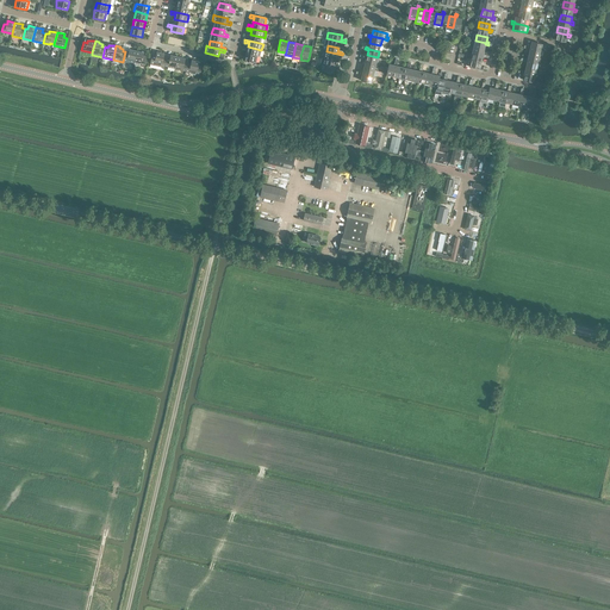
[(484,54),(484,49),(473,47),(472,53),(483,56),(483,57),(486,57),(486,55),(484,54)]
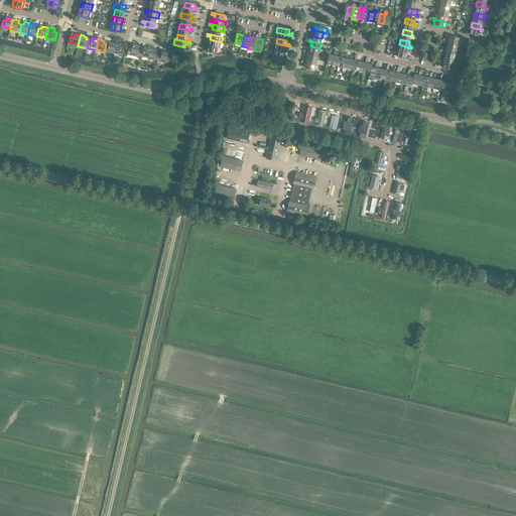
[(457,48),(458,42),(448,40),(448,39),(446,39),(445,41),(448,41),(447,45),(457,48)]
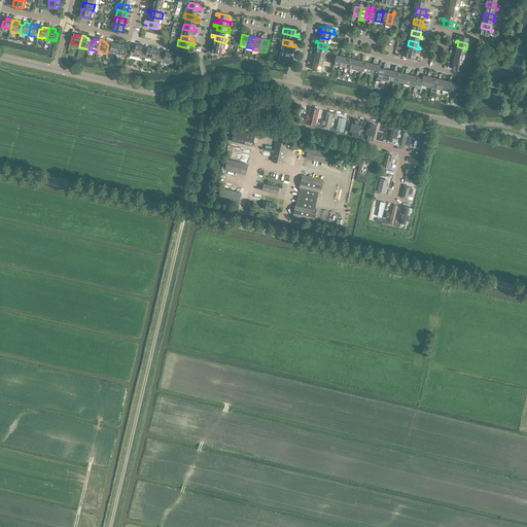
[(115,56),(118,44),(114,43),(111,43),(111,45),(108,44),(106,54),(115,56)]
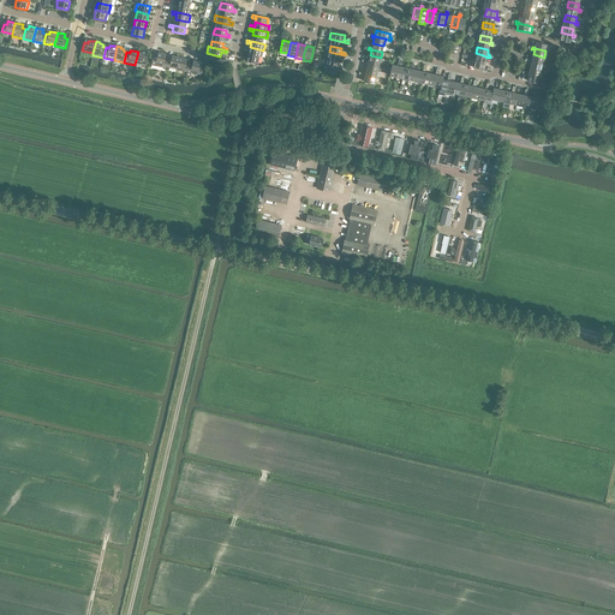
[(142,52),(138,52),(135,65),(145,67),(148,58),(144,57),(145,54),(142,53),(142,52)]
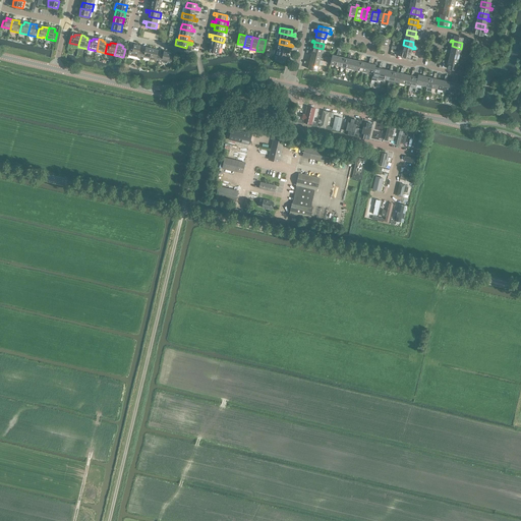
[(140,58),(140,56),(142,49),(139,49),(140,47),(137,46),(137,45),(134,44),(133,47),(130,47),(128,55),(140,58)]
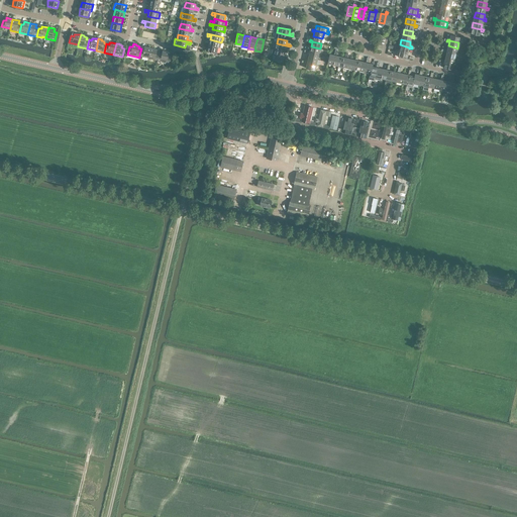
[(217,53),(218,47),(204,44),(204,46),(207,47),(207,45),(208,46),(207,50),(217,53)]
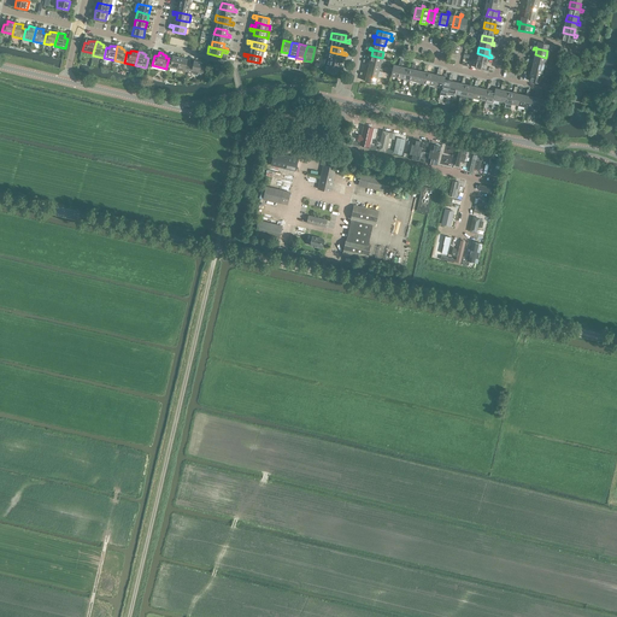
[(177,69),(180,58),(176,57),(172,57),(172,59),(169,58),(166,66),(177,69)]
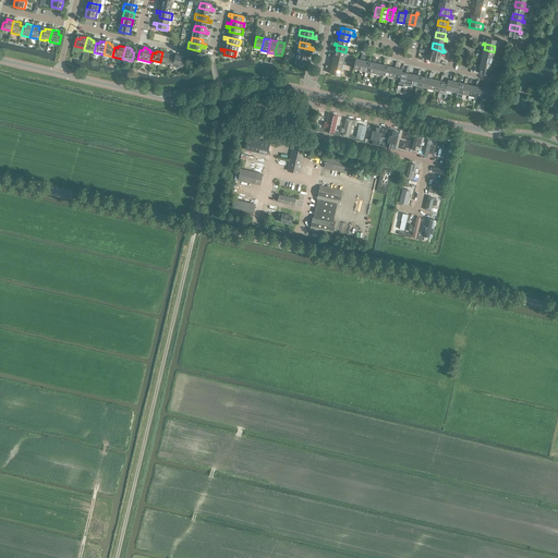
[(167,52),(162,52),(160,62),(170,64),(172,57),(169,57),(169,55),(167,53),(167,52)]
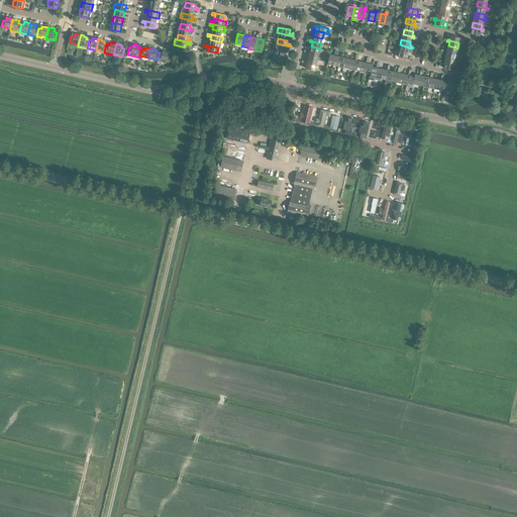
[(285,52),(275,48),(273,48),(272,54),(274,55),(288,58),(288,56),(288,55),(285,55),(285,56),(284,56),(285,52)]
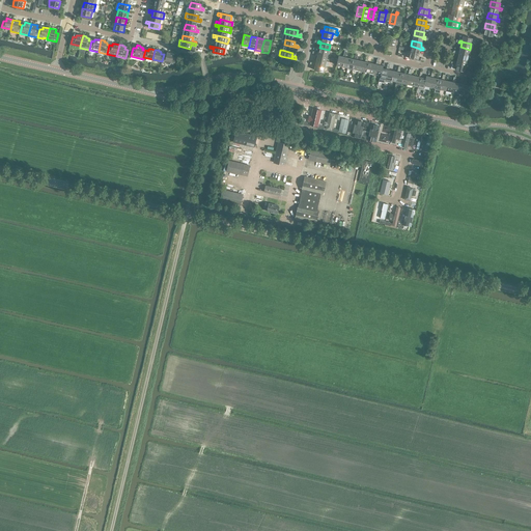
[(467,60),(469,55),(459,53),(459,52),(456,51),(456,53),(458,54),(457,58),(467,60)]
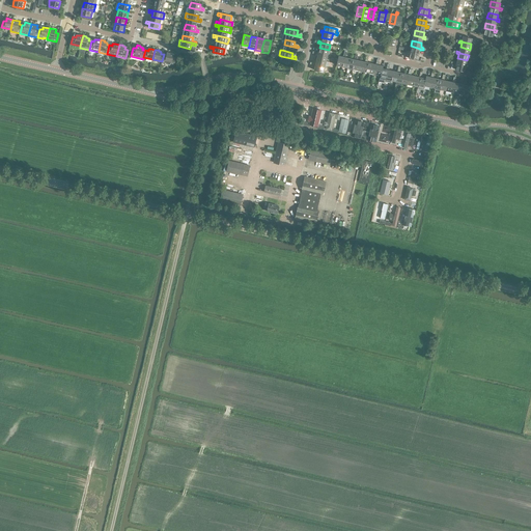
[(326,61),(328,55),(317,53),(318,52),(315,52),(315,54),(317,54),(316,59),(326,61)]
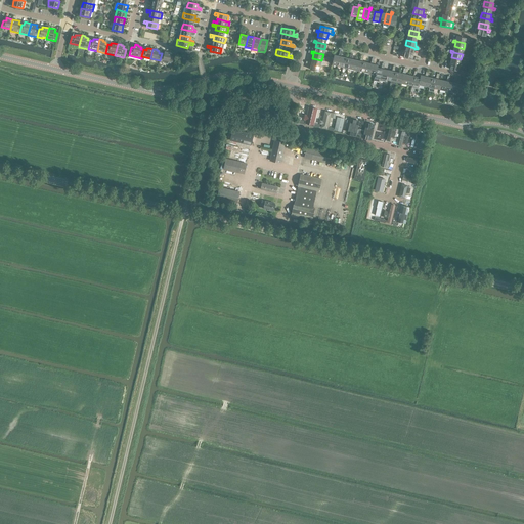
[(162,53),(160,60),(160,62),(172,66),(174,56),(171,56),(171,53),(168,52),(167,53),(165,52),(164,54),(162,53)]
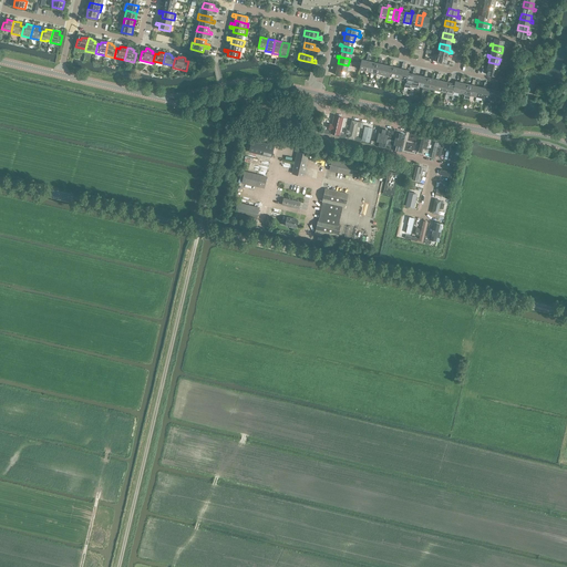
[(368,61),(369,61),(370,59),(368,58),(367,61),(362,60),(359,70),(366,71),(368,61)]
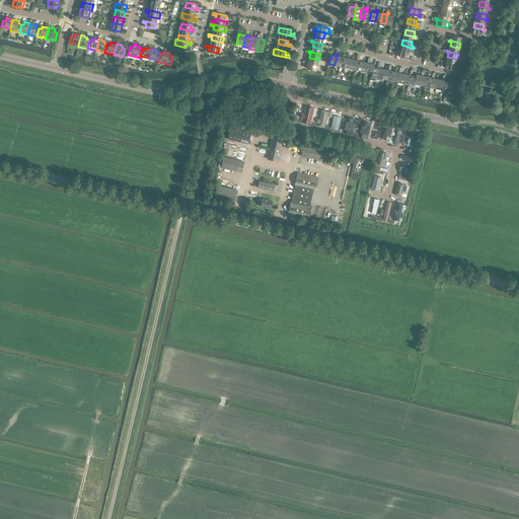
[(348,58),(349,58),(349,56),(347,55),(346,58),(342,57),(340,66),(345,67),(348,58)]
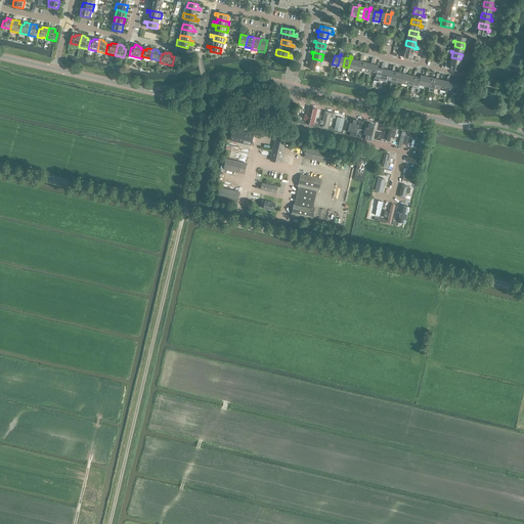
[(361,61),(362,61),(363,58),(361,58),(360,60),(356,59),(354,70),(359,71),(361,61)]
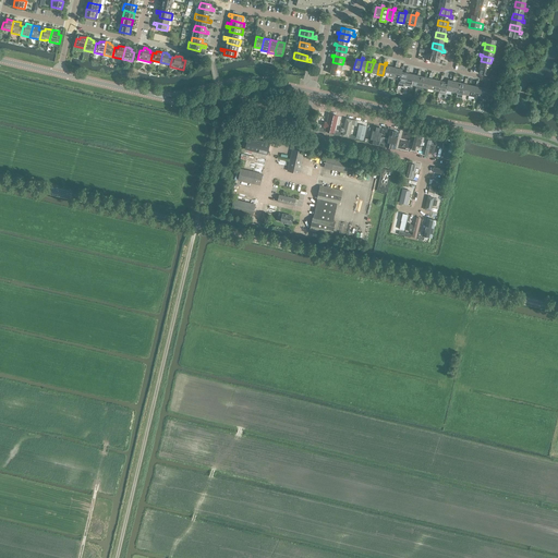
[(397,68),(398,68),(398,65),(396,64),(396,68),(390,67),(388,76),(393,77),(397,68)]
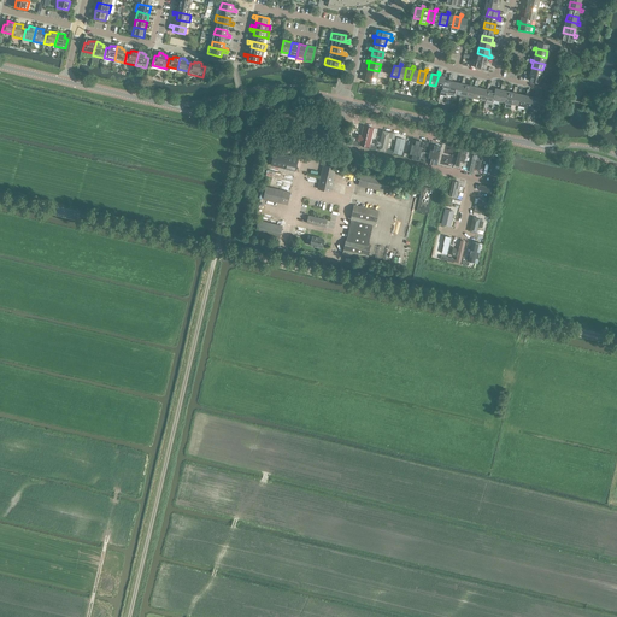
[(376,84),(377,77),(366,75),(366,74),(364,72),(363,75),(366,76),(365,81),(376,84)]
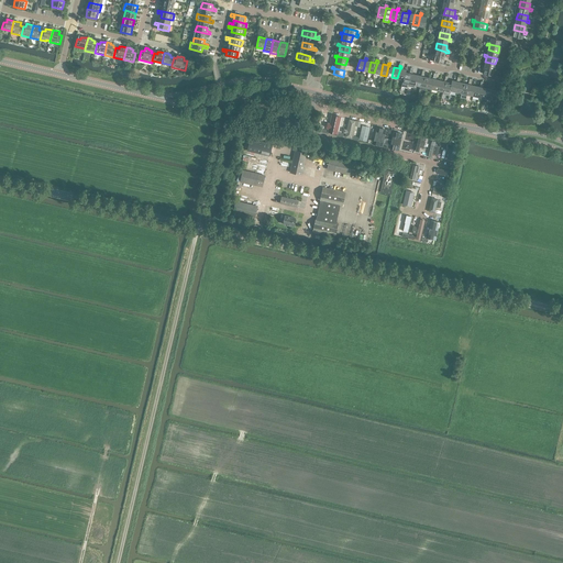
[(493,76),(494,69),(484,67),(484,66),(482,66),(481,68),(484,68),(483,74),(493,76)]
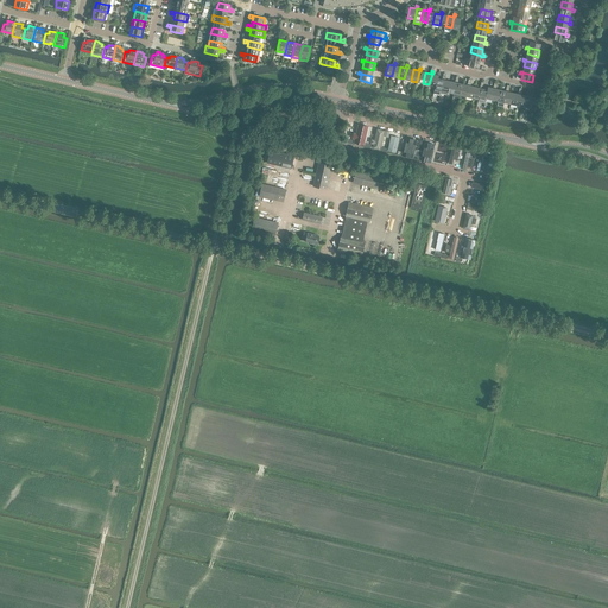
[(444,80),(445,80),(445,77),(443,76),(443,80),(438,78),(437,78),(436,87),(436,86),(435,89),(442,90),(444,80)]
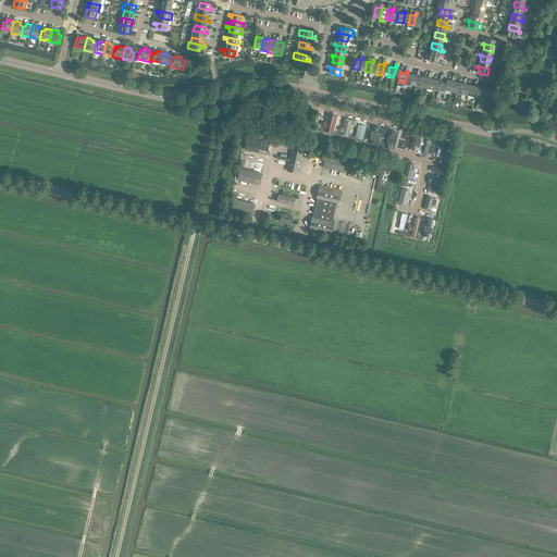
[(418,75),(419,76),(420,73),(418,73),(417,75),(412,74),(410,84),(416,86),(418,75)]
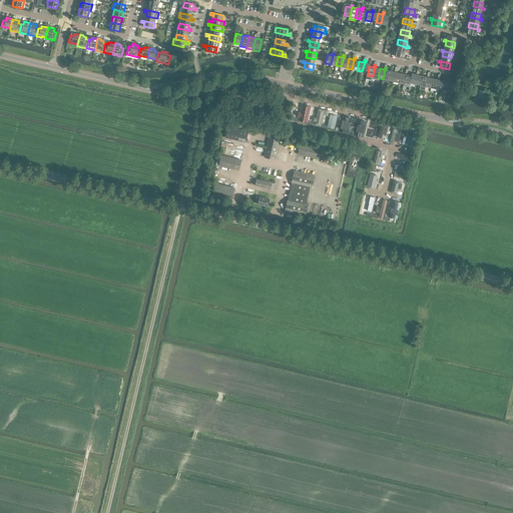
[(396,72),(397,72),(397,70),(395,69),(395,72),(390,71),(388,80),(394,81),(396,72)]
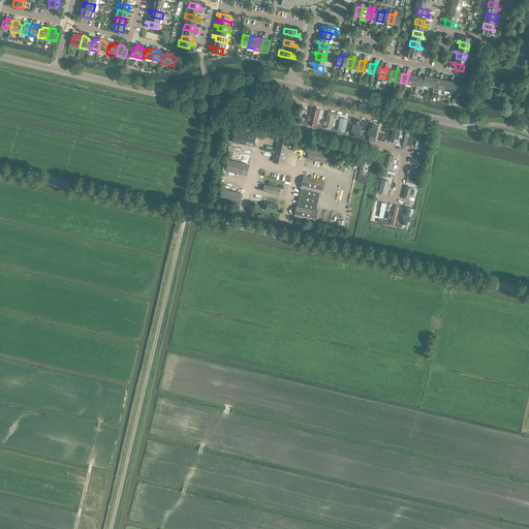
[(418,76),(419,78),(421,74),(418,74),(417,76),(413,75),(411,85),(416,86),(418,76)]
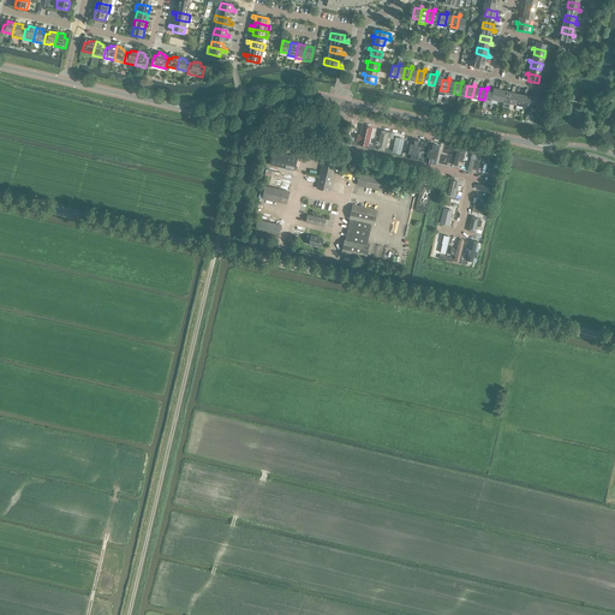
[(500,89),(502,90),(502,87),(500,87),(499,89),(494,88),(493,90),(494,91),(491,99),(497,101),(500,89)]
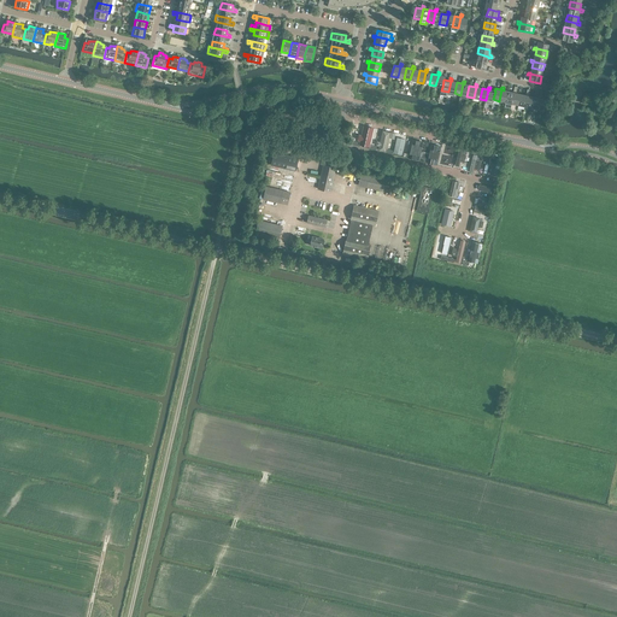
[(515,93),(516,93),(517,90),(515,89),(513,93),(509,92),(506,103),(512,104),(515,93)]
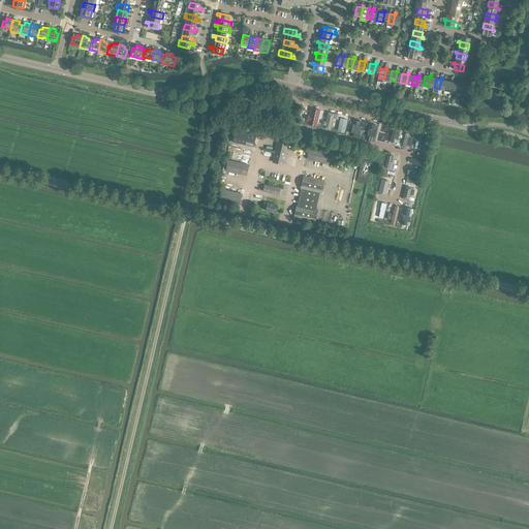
[(452,82),(454,83),(454,80),(452,80),(450,82),(446,81),(444,90),(449,91),(452,82)]
